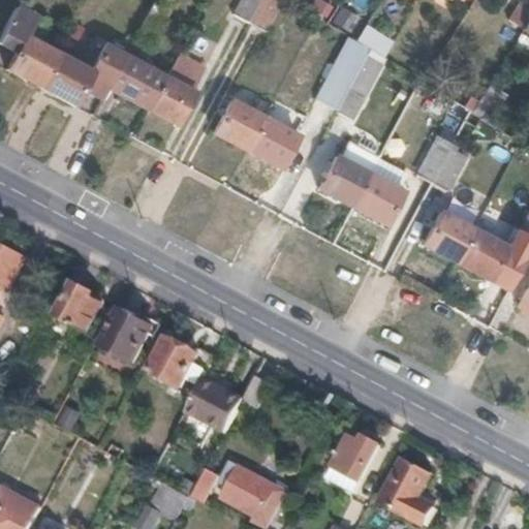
[(246,24),(258,0),(241,0),(232,17),(246,24)]
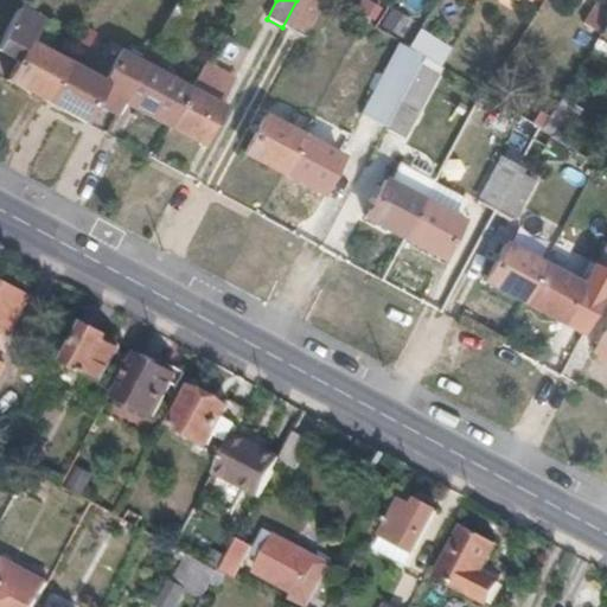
[(325,1),(323,0),(296,0),(282,27),(304,39),(325,1)]
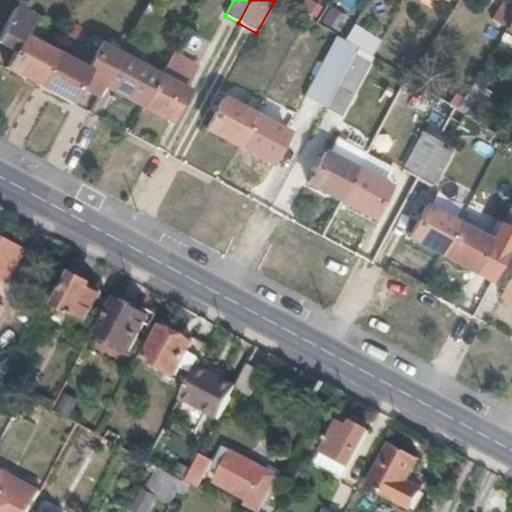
[(511,13),(511,0),(505,0),(501,7),(511,13)]
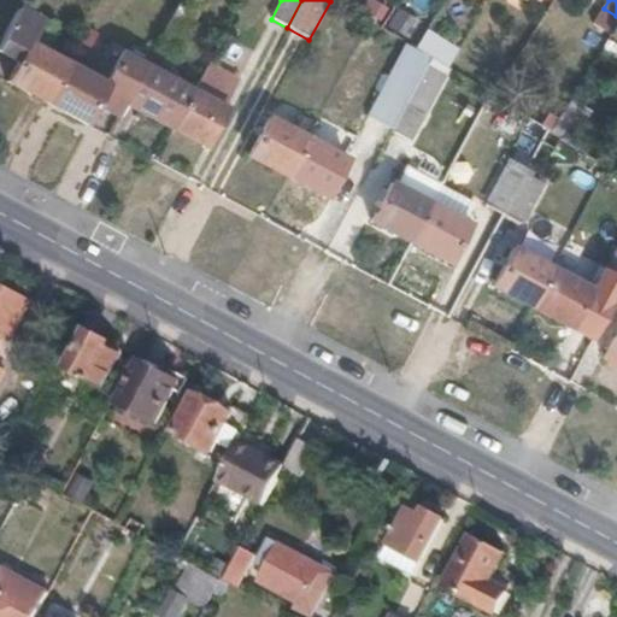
[(197,15),(176,4),(154,45),(175,54),(197,15)]
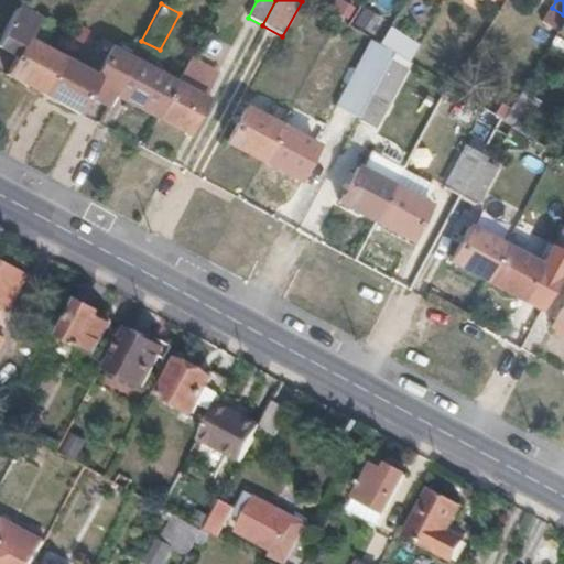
[(42,96),(61,61),(24,42),(38,19),(15,7),(0,36),(0,51),(14,58),(4,77),(42,96)]
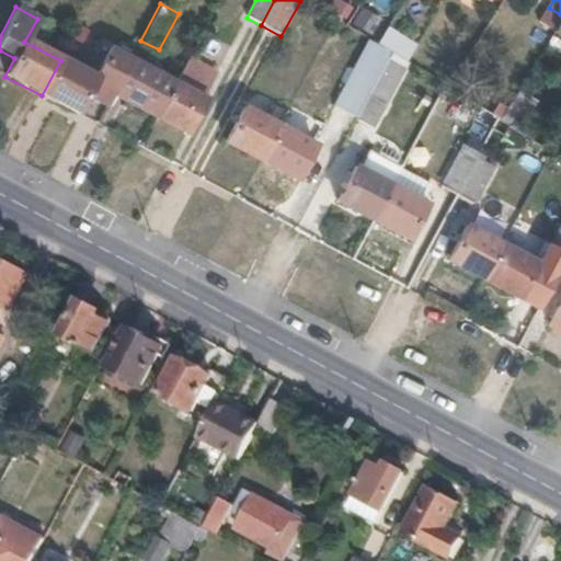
[(367,98),(387,61),(390,54),(366,39),(333,105),(356,118),(367,98)]
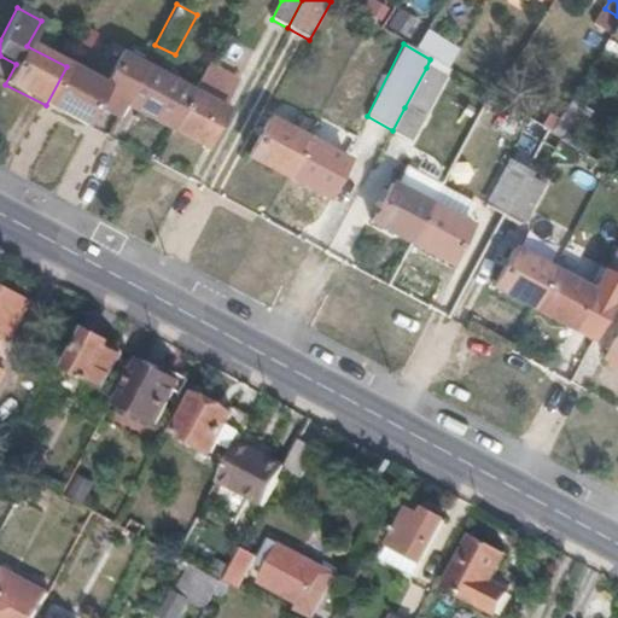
[(104,87),(66,66),(46,105),(85,126),(94,106),(116,117),(122,105),(143,68),(121,56),(104,87)]
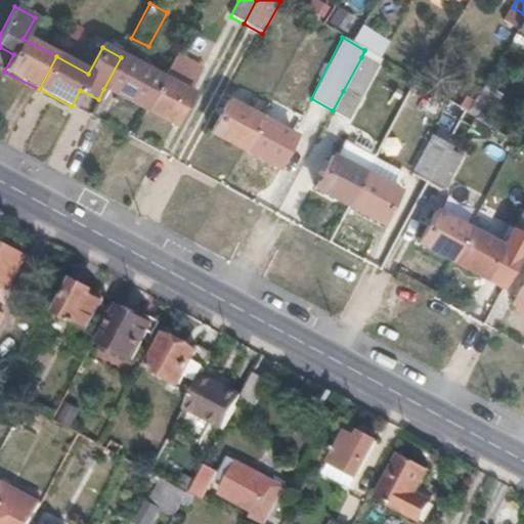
[(144,111),(162,79),(121,57),(103,89),(144,111)]
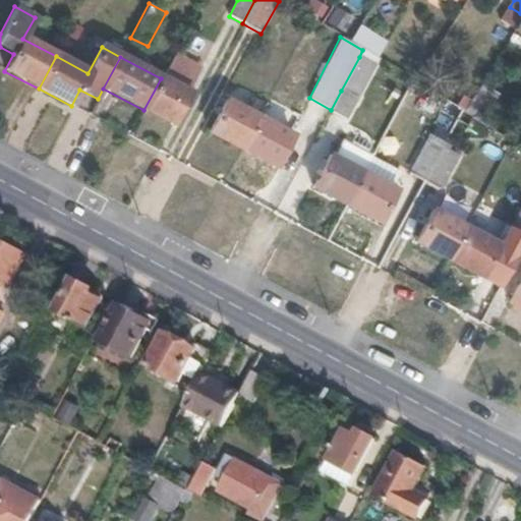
[(341,91),(331,110),(347,119),(375,65),(359,57),(341,91)]
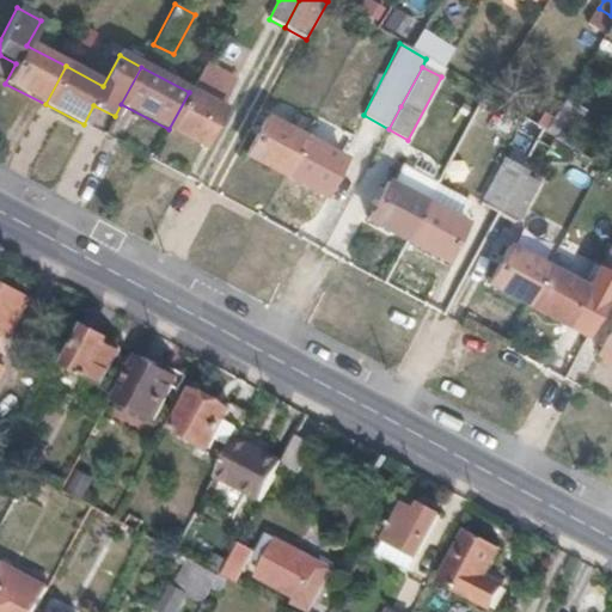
[(230,90),(199,74),(189,92),(169,129),(202,147),(222,110),(220,109),(230,90)]
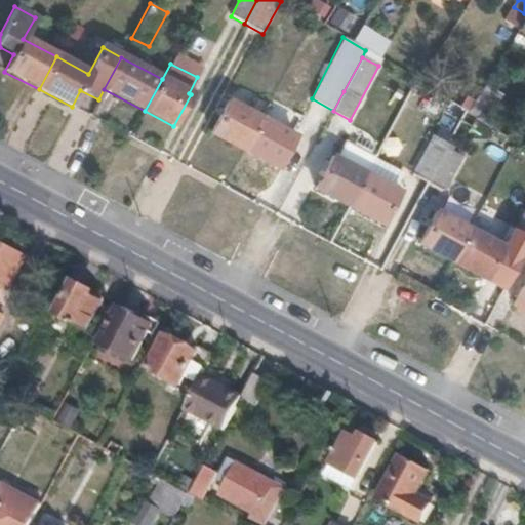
[(485,86),(469,114),(485,124),(501,95),(485,86)]
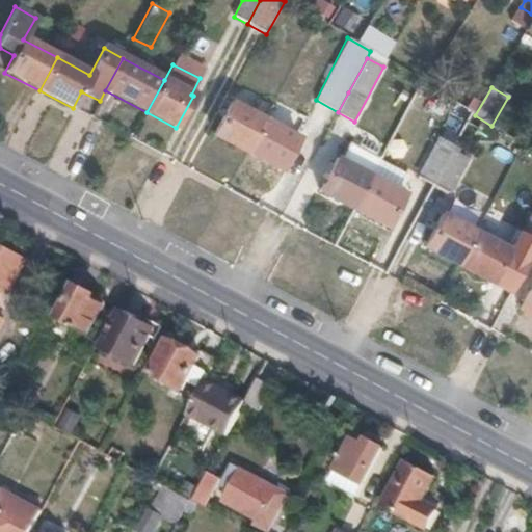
[(246,154),(264,121),(231,103),(212,136),(246,154)]
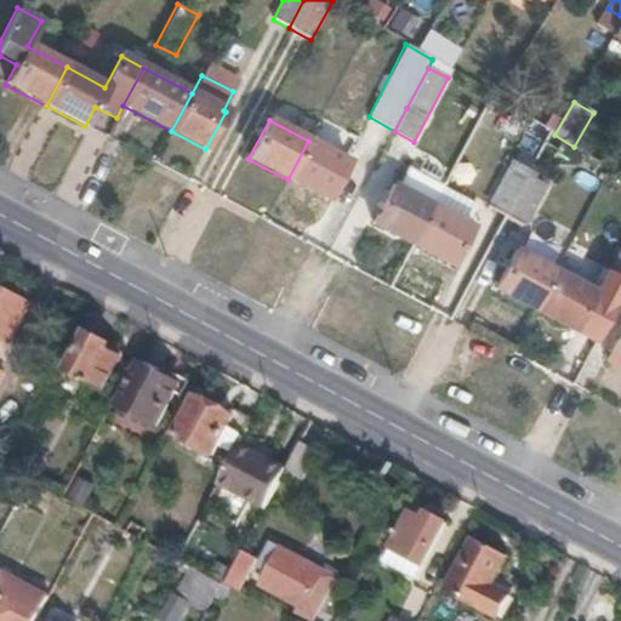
[(348,161),(308,141),(288,180),(328,201),(348,161)]
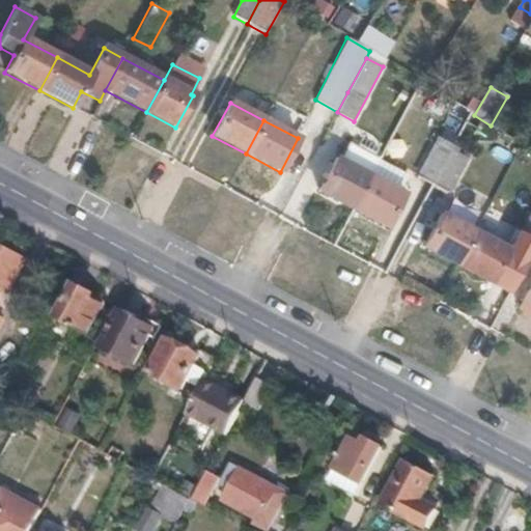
[(451,150),(453,146),(437,138),(417,175),(432,185),(451,150)]
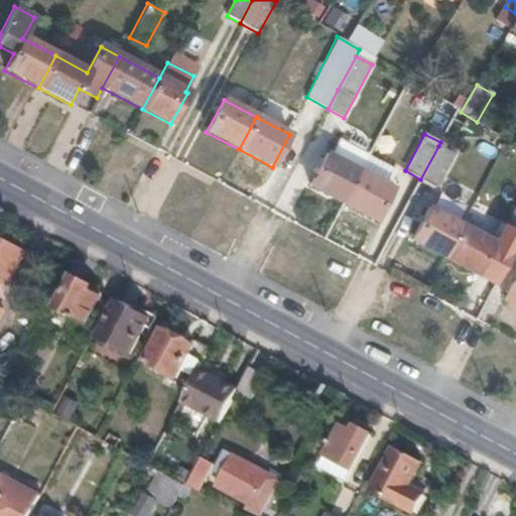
[(438,146),(420,179),(434,187),(454,154),(438,146)]
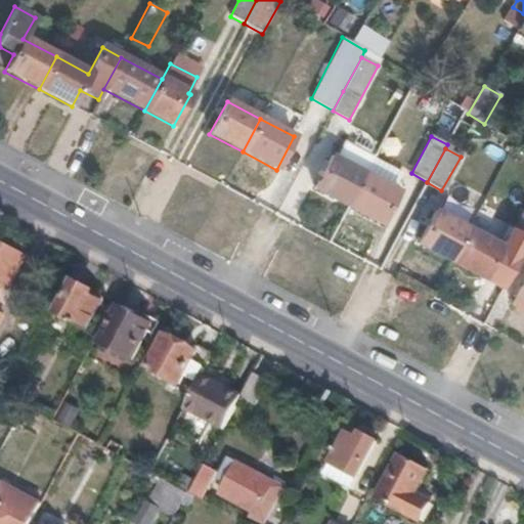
[(314,188),(345,205),(363,173),(332,156),(314,188)]
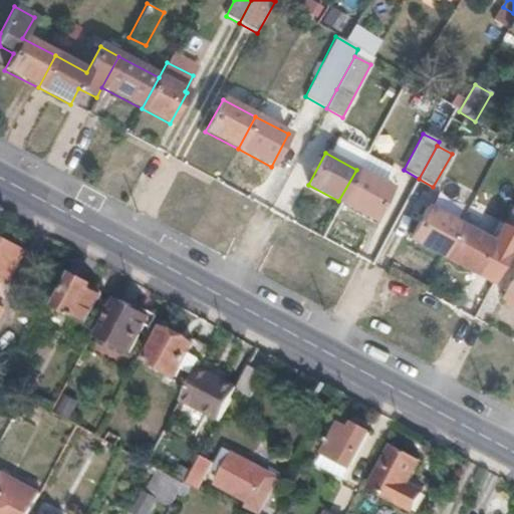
[(356,170),(338,201),(373,220),(391,189),(356,170)]
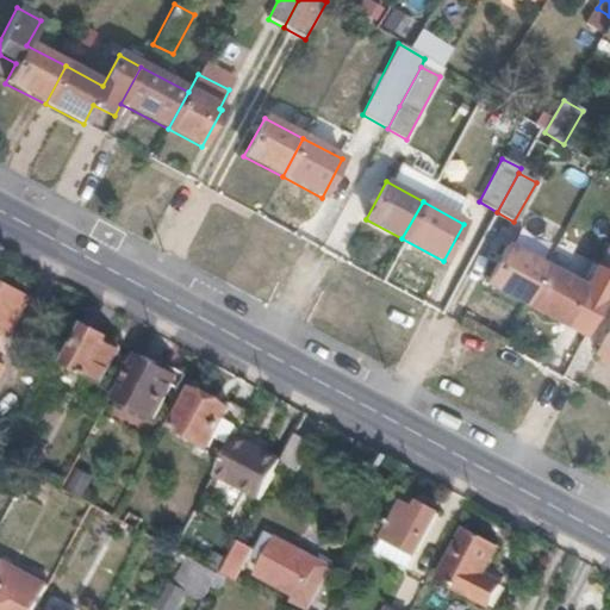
[(609,244),(598,267),(609,273),(609,244)]
